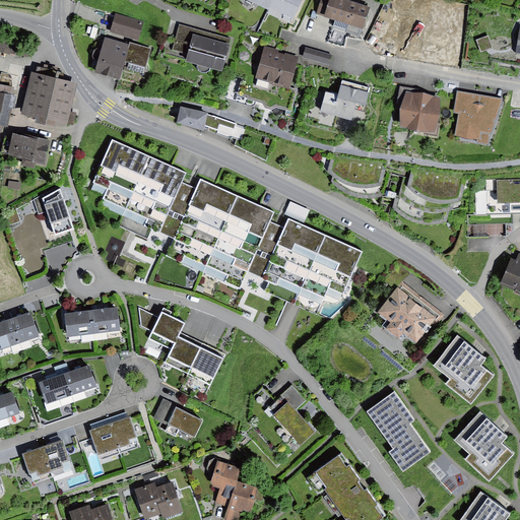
[(266,7),(269,0),(245,0),(265,9),(266,7)]
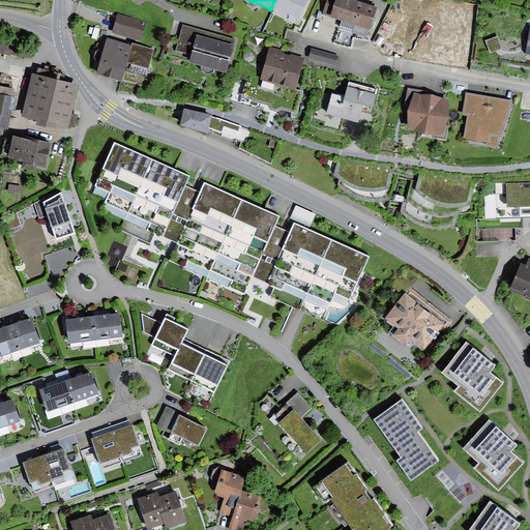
[(274,0),(271,7),(296,19),(304,0),(274,0)]
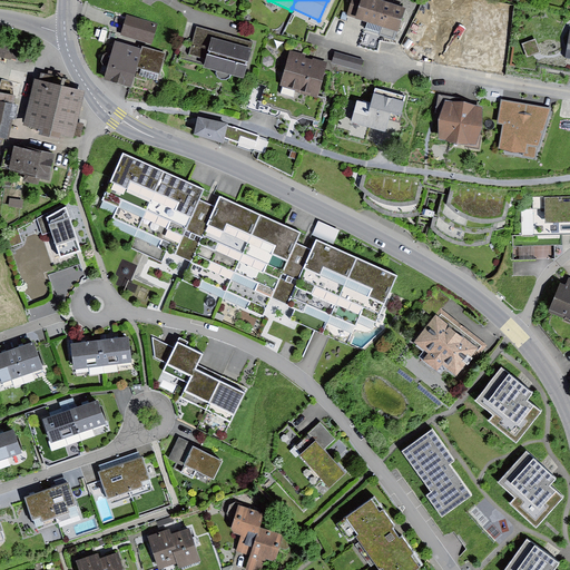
[(402,9),(373,0),(349,0),(344,18),(394,35),(402,9)]
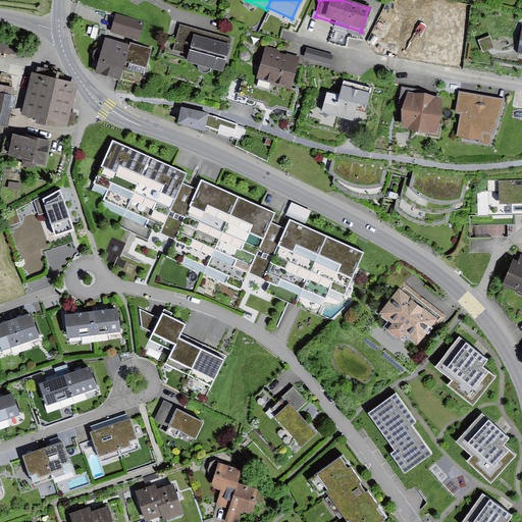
[(143,23),(116,15),(111,32),(138,40),(143,23)]
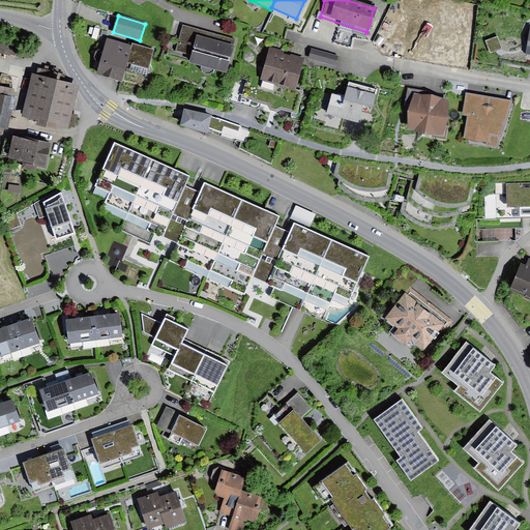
[(235,39),(182,26),(176,51),(192,55),(189,62),(202,65),(201,68),(203,71),(206,74),(210,74),(213,71),(214,68),(227,72),(235,39)]
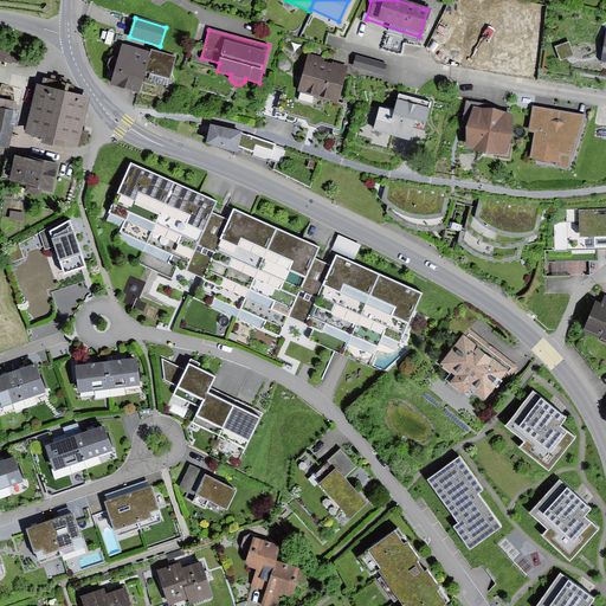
[(571,39),(555,44),(560,59),(575,55),(571,39)]
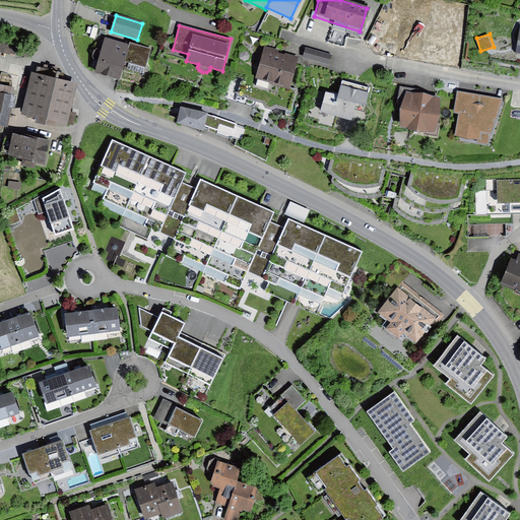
[(106,38),(95,73),(120,79),(125,61),(146,67),(151,48),(130,42),(130,45),(106,38)]
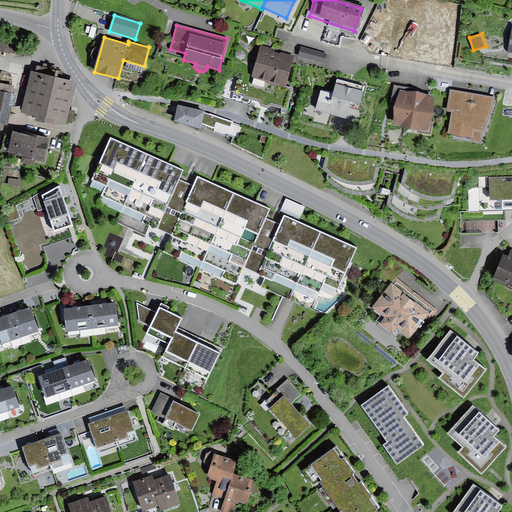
[(275,50),(261,45),(252,75),(285,86),(294,56),(281,52),(280,53),(274,52),(275,50)]
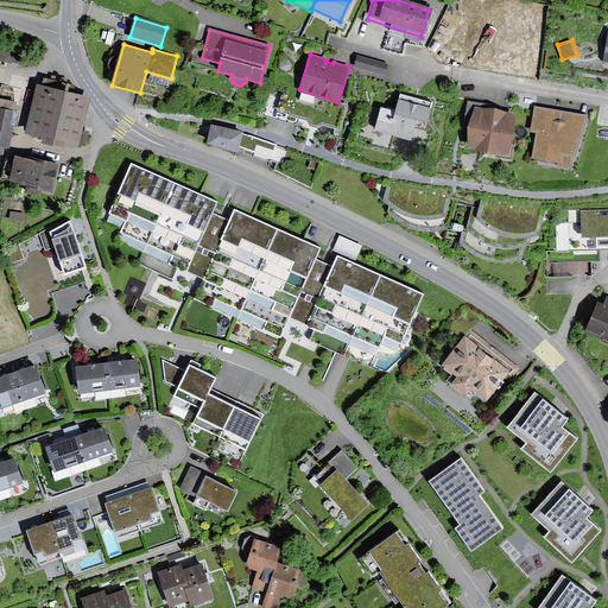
[(387,64),(358,56),(355,67),(385,75),(387,64)]
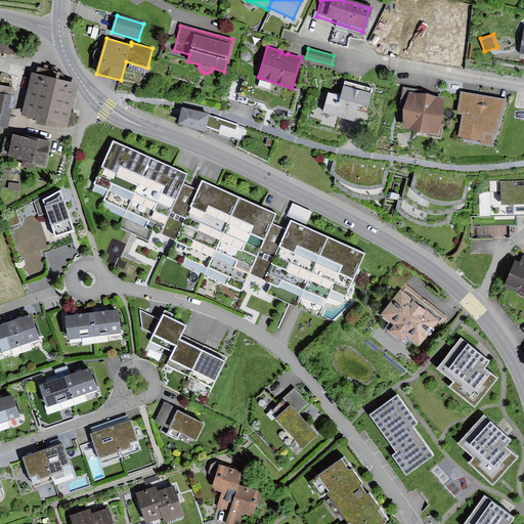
[(36,73),(32,72),(20,116),(38,120),(37,124),(56,128),(57,125),(67,127),(76,90),(60,86),(63,73),(37,66),(36,73)]
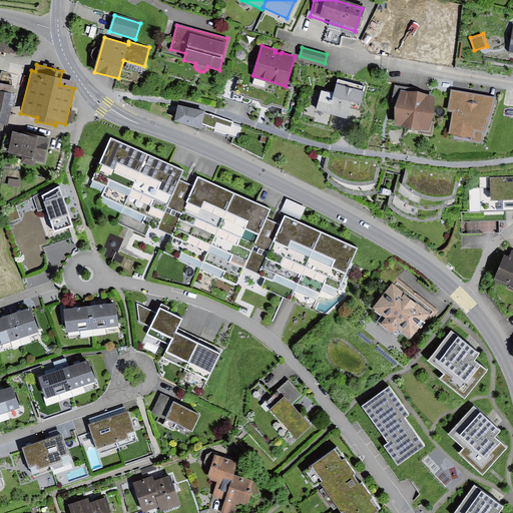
[(296,88),(286,86),(252,75),(229,69),(221,97),(248,104),(251,103),(252,100),(260,101),(262,106),(269,108),(273,106),(289,111),(296,88)]
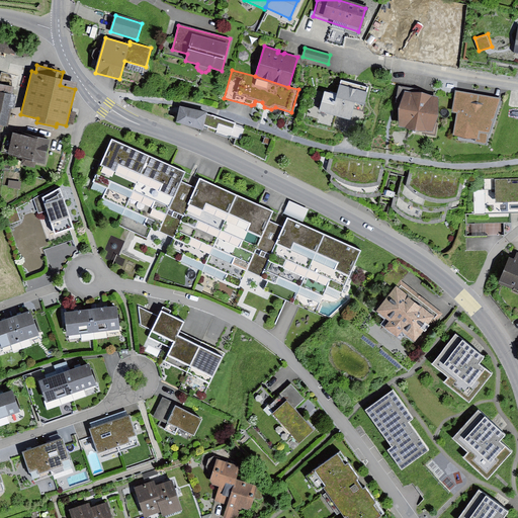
[(337,94),(325,91),(317,123),(333,127),(335,116),(350,120),(355,102),(365,104),(370,86),(342,79),(337,94)]
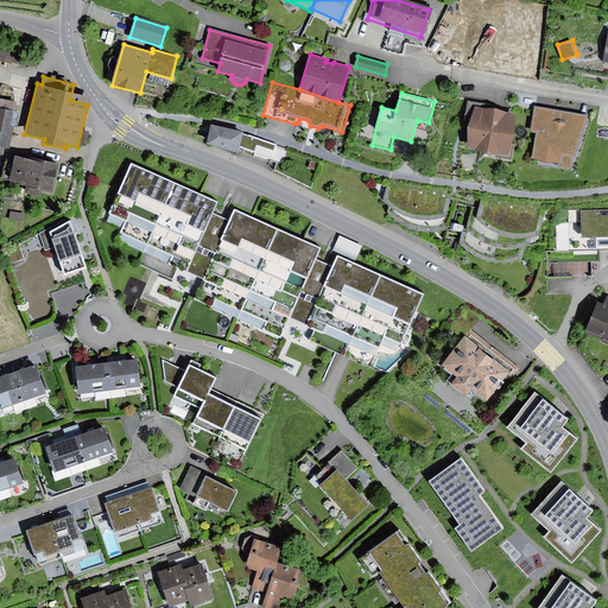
[(0,96),(0,107),(14,111),(17,101),(0,96)]
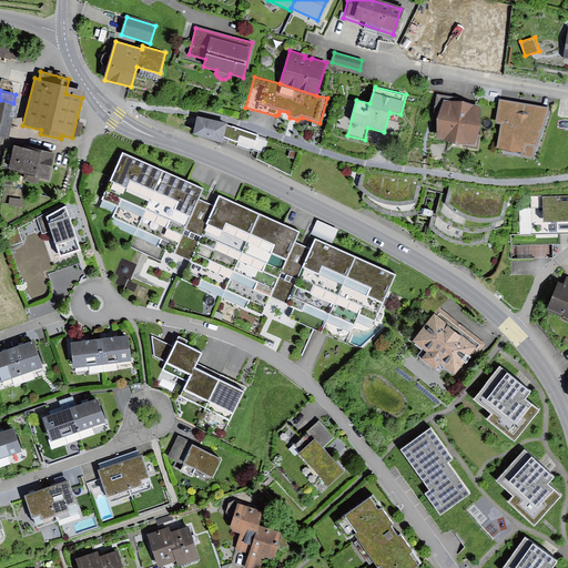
[(463,99),(437,94),(434,112),(438,113),(436,120),(437,140),(478,148),(482,127),(480,107),(463,101),(463,99)]
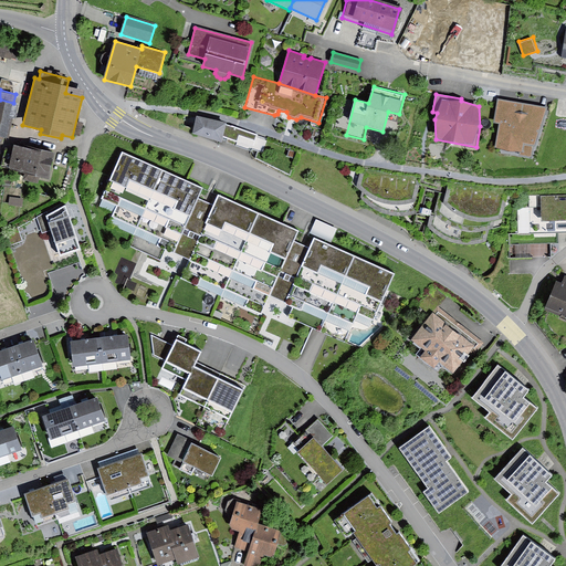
[(0,100),(0,144),(4,137),(9,138),(13,117),(16,117),(19,104),(13,103),(0,100)]
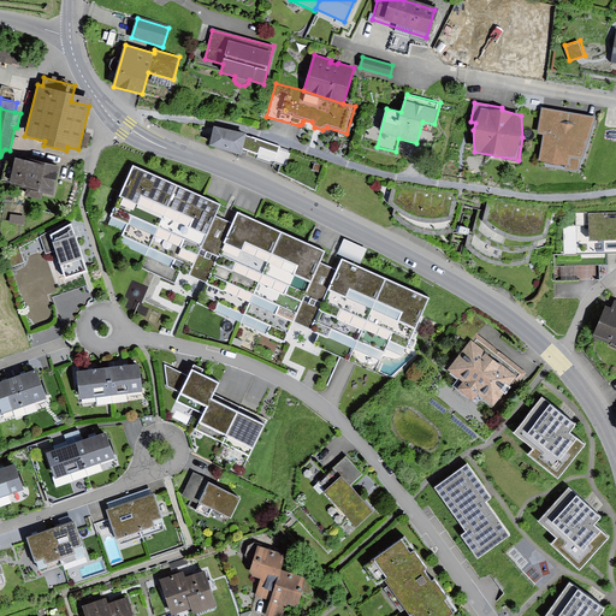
[(592,122),(542,111),(535,136),(542,137),(535,164),(580,173),(592,122)]
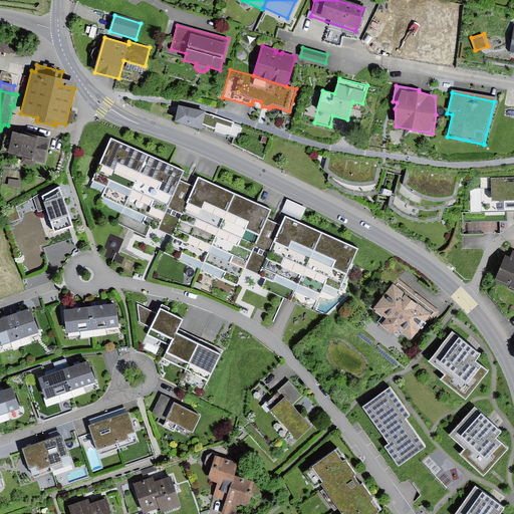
[(206,110),(179,104),(176,118),(202,126),(203,121),(207,122),(206,127),(229,138),(232,124),(205,112),(206,110)]
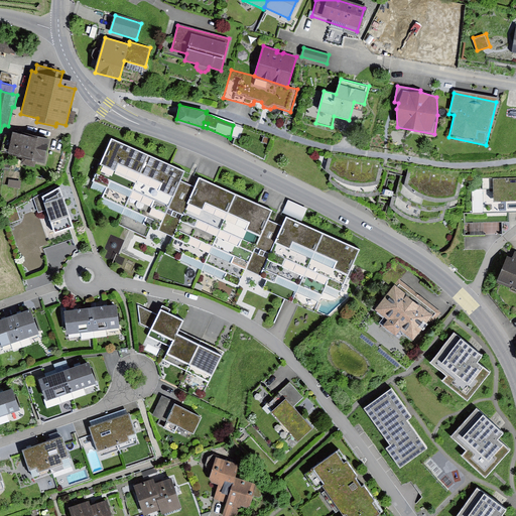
[(76,112),(70,111),(67,123),(73,124),(76,112)]
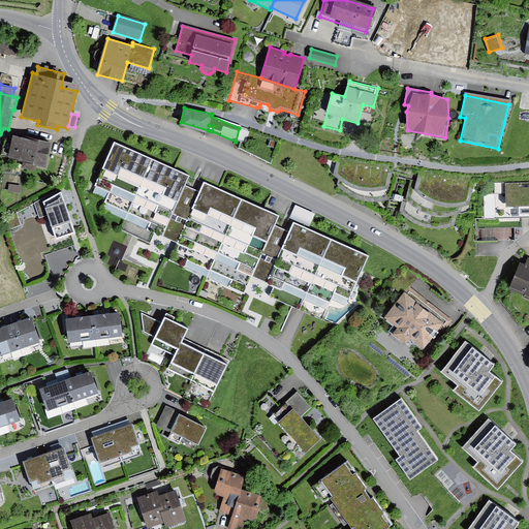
[(51,144),(14,135),(13,138),(4,136),(0,155),(0,156),(23,162),(21,167),(36,170),(37,166),(45,168),(51,144)]
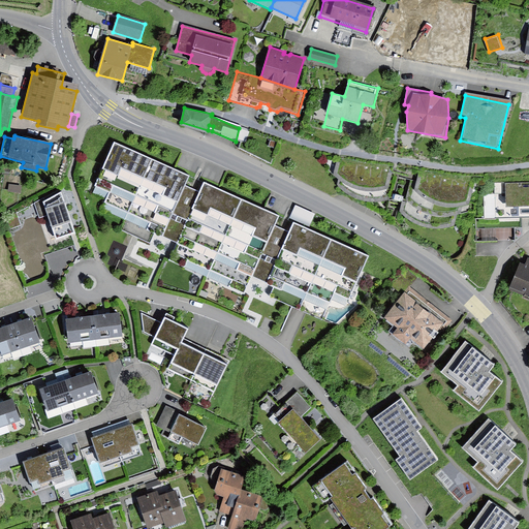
[(163,235),(185,185),(190,175),(115,142),(99,176),(115,183),(107,199),(130,209),(121,228),(150,242),(155,231),(163,235)]
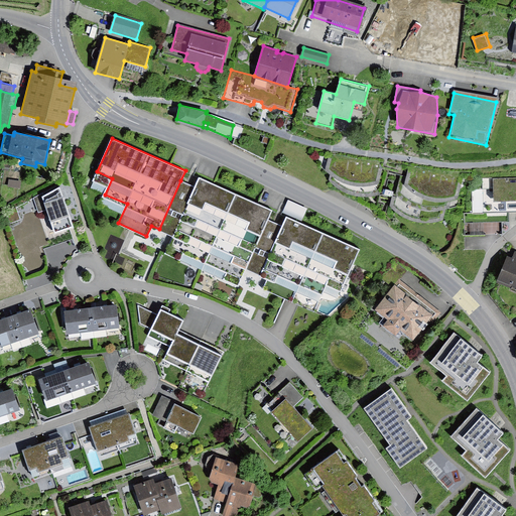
[(462,178),(409,166),(407,177),(401,176),(397,198),(392,196),(390,208),(394,213),(399,216),(406,220),(416,223),(423,224),(430,224),(438,223),(444,222),(446,210),(452,210),(456,208),(462,178)]
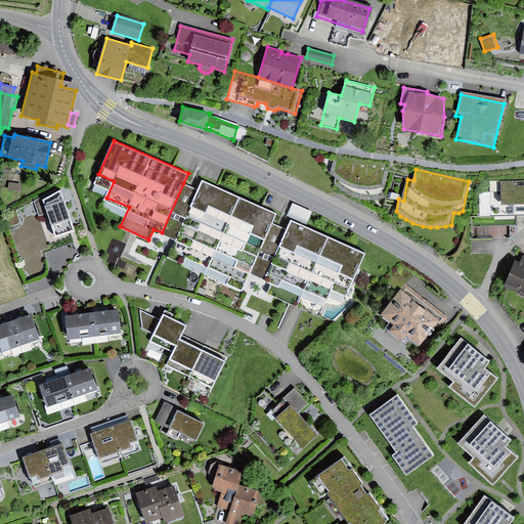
[(249,270),(271,222),(275,213),(203,179),(198,190),(183,183),(162,232),(175,238),(166,257),(184,265),(188,255),(231,275),(228,281),(241,287),(249,270)]
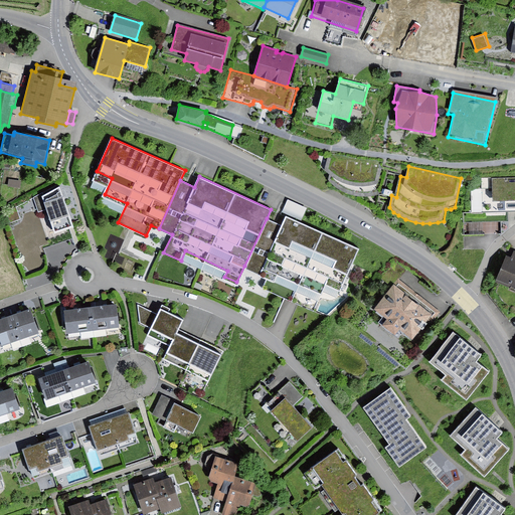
[(514,177),(492,178),(492,188),(480,189),(481,212),(472,213),(465,213),(466,221),(507,220),(507,211),(514,211),(514,177)]
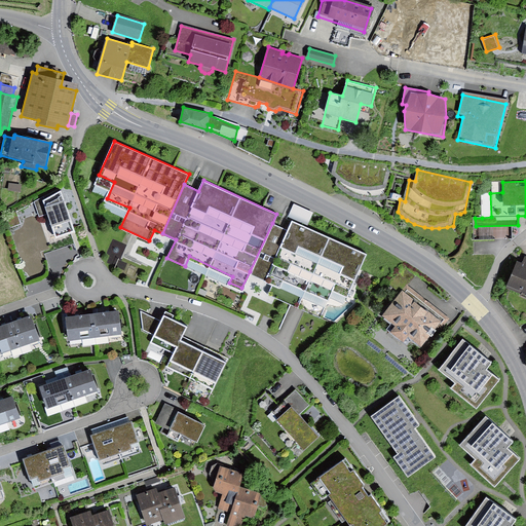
[(22,185),(9,183),(8,191),(21,192),(22,185)]
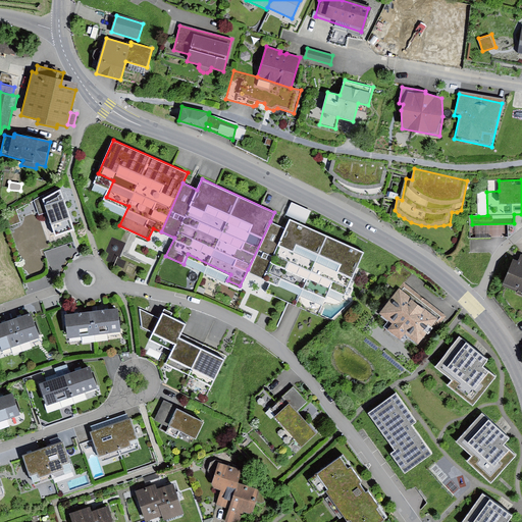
[(60,187),(43,197),(43,195),(34,200),(39,214),(48,211),(53,225),(56,235),(69,230),(71,229),(75,228),(60,187)]
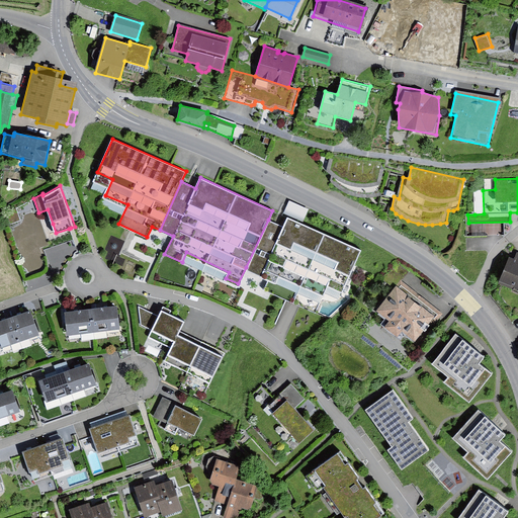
[(303,221),(308,209),(290,201),(285,212),(303,221)]
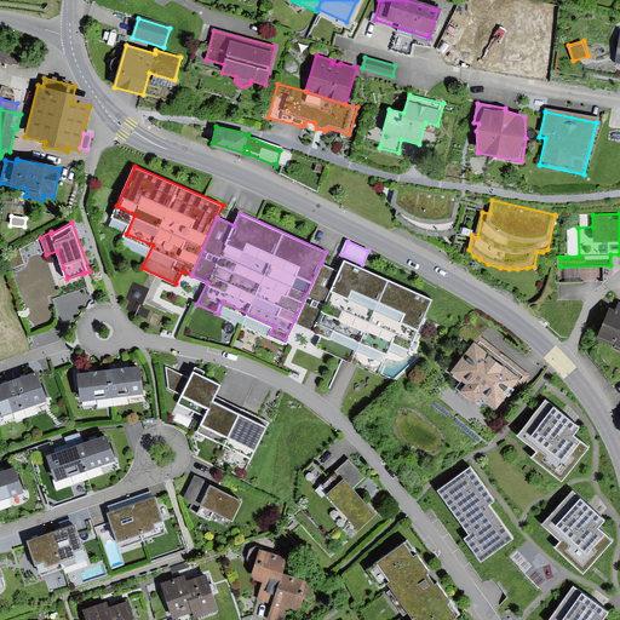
[(21,248),(10,256),(13,267),(26,263),(21,248)]
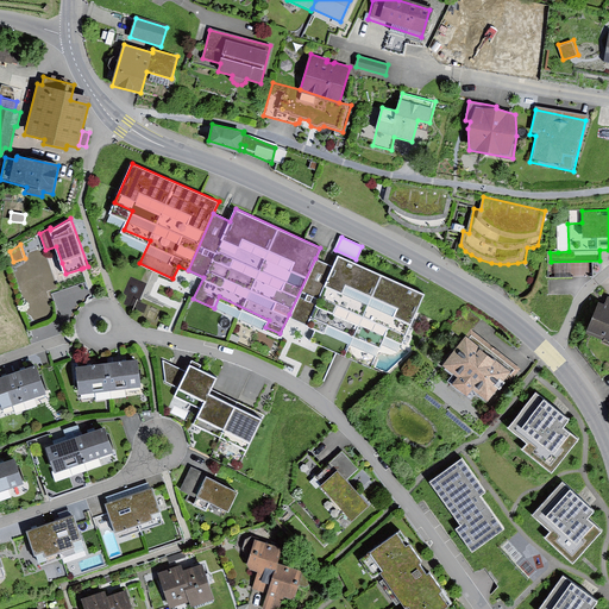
[(385,337),(402,344),(426,292),(339,251),(332,265),(315,258),(289,314),(318,327),(312,339),(371,366),(385,337)]
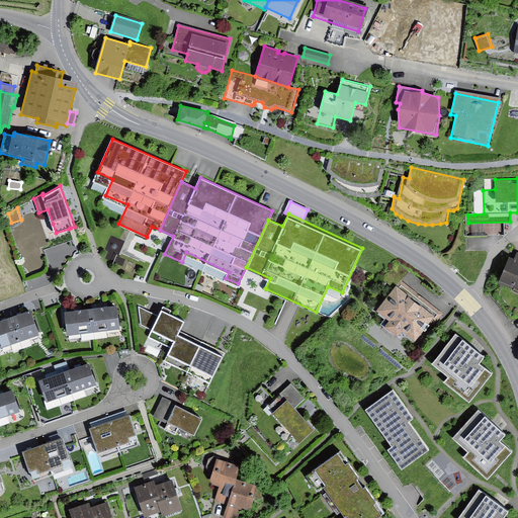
[(496,223),(480,224),(481,231),(497,230),(496,223)]
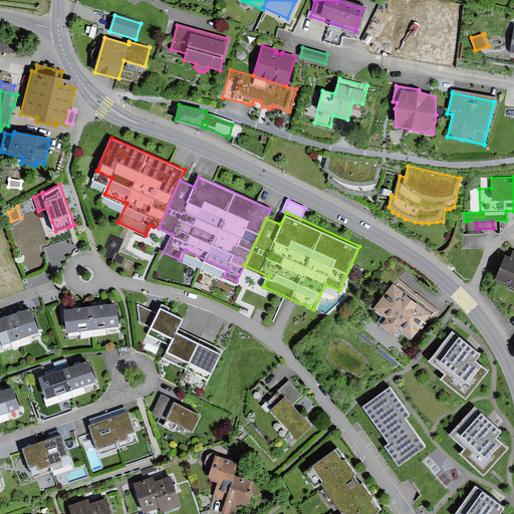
[(513,253),(511,259),(504,256),(496,278),(513,285),(513,253)]
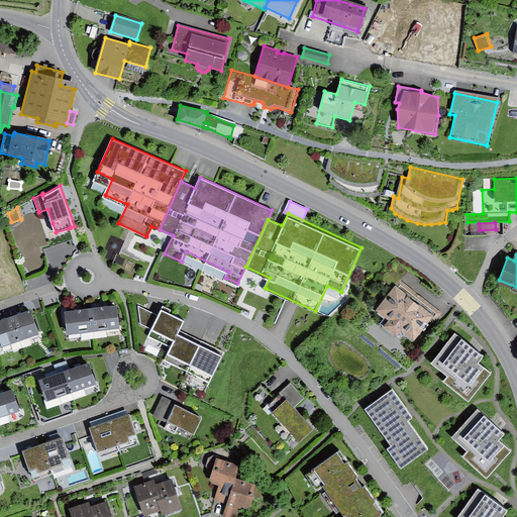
[(434,314),(396,284),(372,313),(382,321),(377,327),(394,341),(399,335),(410,344),(434,314)]
